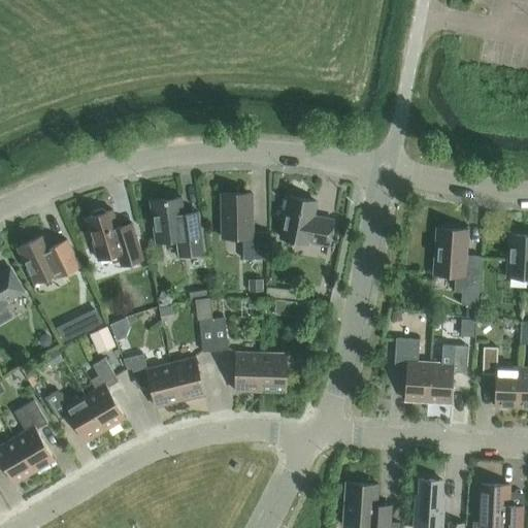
[(253,232),(252,193),(221,193),(222,237),(242,237),(243,259),(267,259),(267,232),(253,232)]
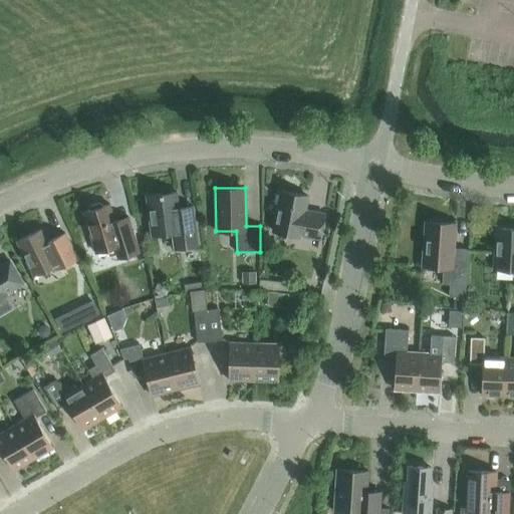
[(277,190),(274,207),(278,208),(273,231),(299,236),(299,235),(319,239),(324,214),(304,210),(307,196),(277,190)]
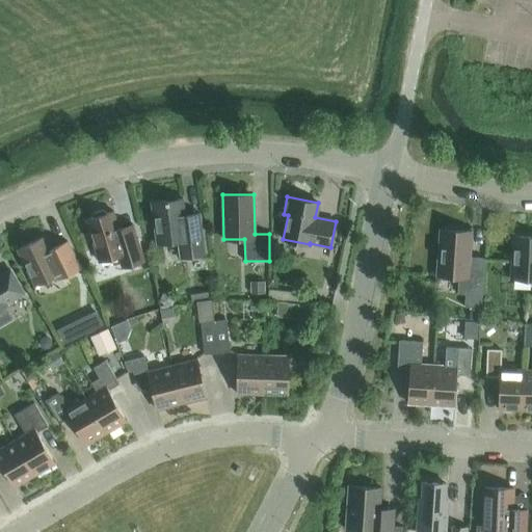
[(152,203),(157,243),(178,241),(181,257),(205,254),(201,223),(186,225),(183,198),(152,203)]
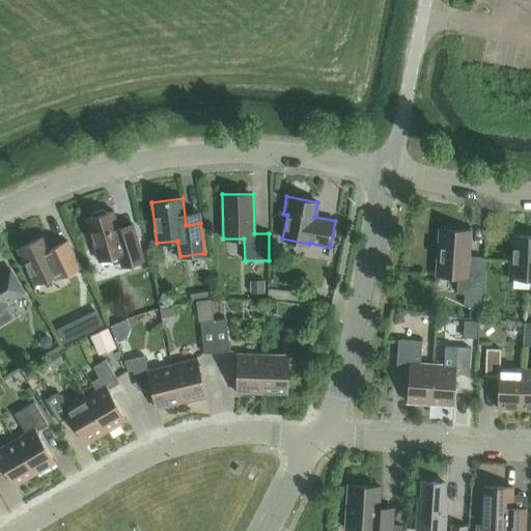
[(105,211),(103,210),(93,213),(92,215),(93,217),(85,220),(99,260),(117,255),(121,267),(143,259),(133,224),(118,228),(113,211),(105,214),(105,211)]
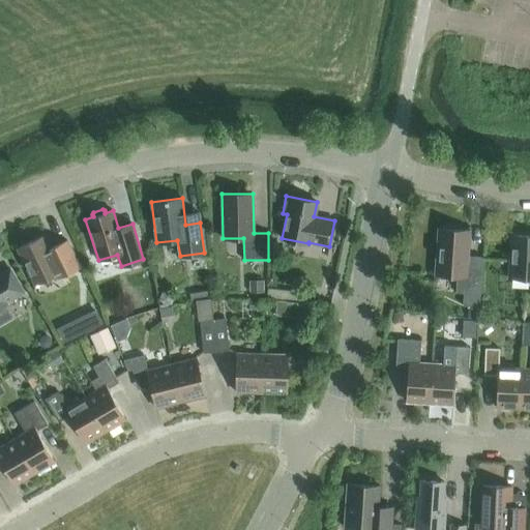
[(468,256),(470,230),(453,229),(454,226),(442,225),(441,228),(438,228),(435,274),(457,276),(455,292),(480,294),(482,257),(468,256)]
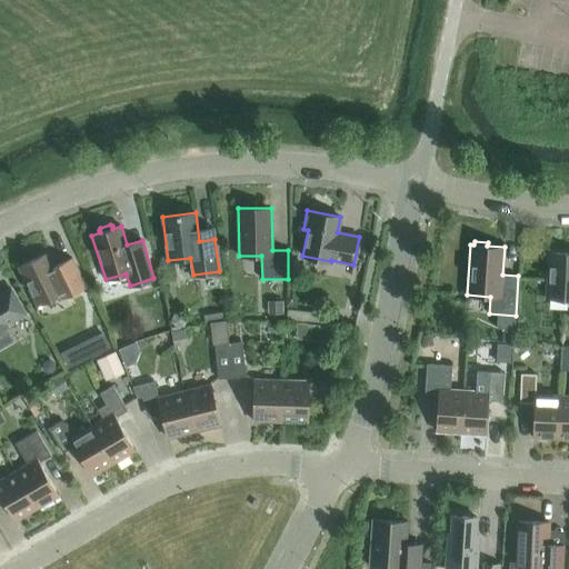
[(568,252),(549,252),(547,298),(568,298),(568,252)]
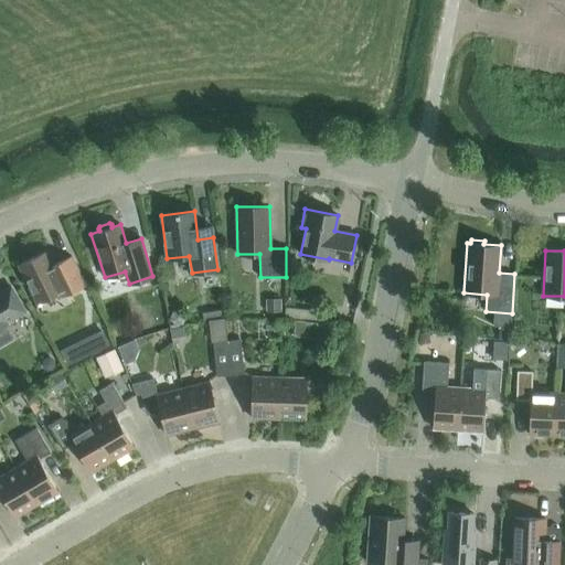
[(64,295),(85,284),(72,256),(52,265),(45,252),(19,265),(38,302),(62,290),(64,295)]
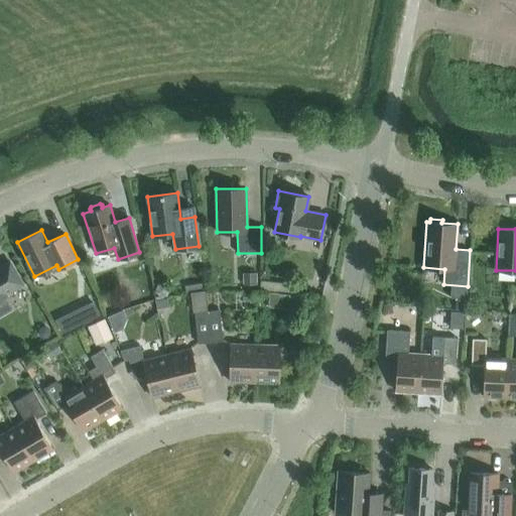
[(0,315),(12,309),(5,296),(6,295),(6,294),(23,284),(10,262),(0,267),(0,315)]
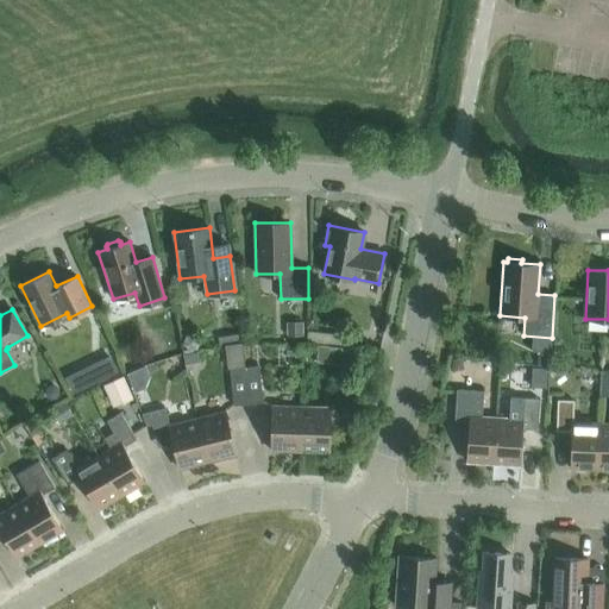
[(303,321),(286,321),(286,337),(303,336),(303,321)]
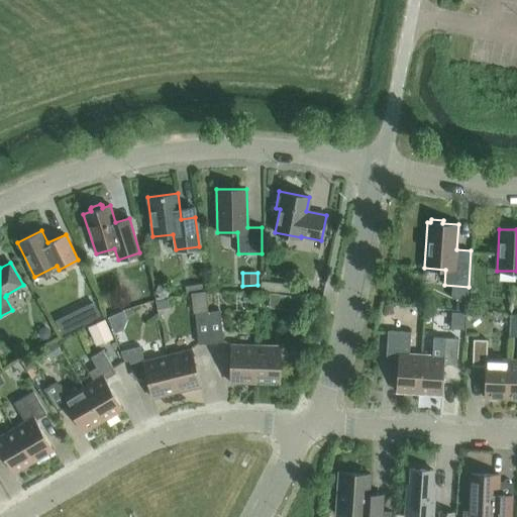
[(147,280),(131,284),(134,297),(151,293),(147,280)]
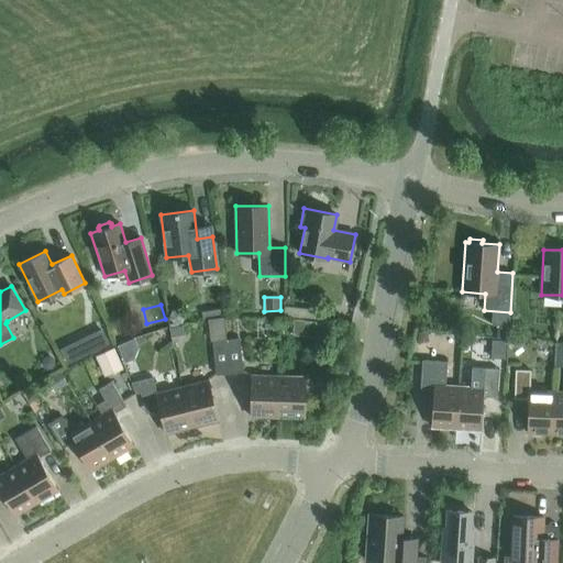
[(329,310),(285,306),(284,318),(295,319),(328,322),(329,310)]
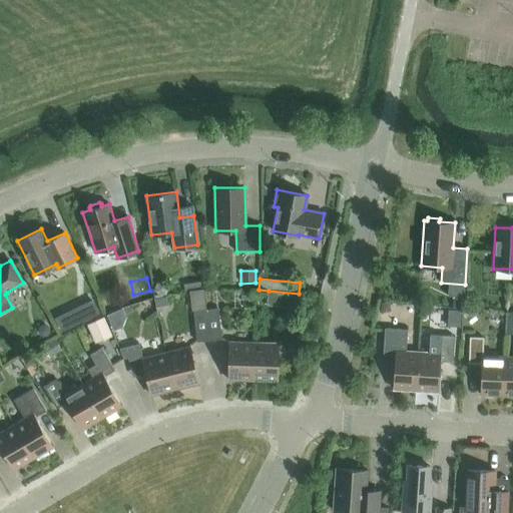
[(183,284),(184,292),(190,291),(202,290),(200,281),(183,284)]
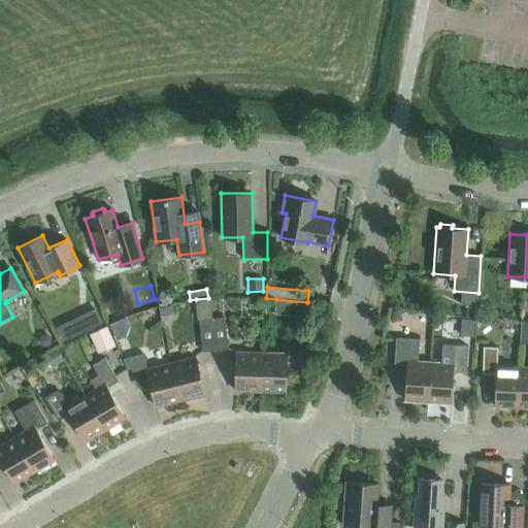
[(163,304),(170,303),(173,296),(168,291),(162,291),(159,298),(163,304)]
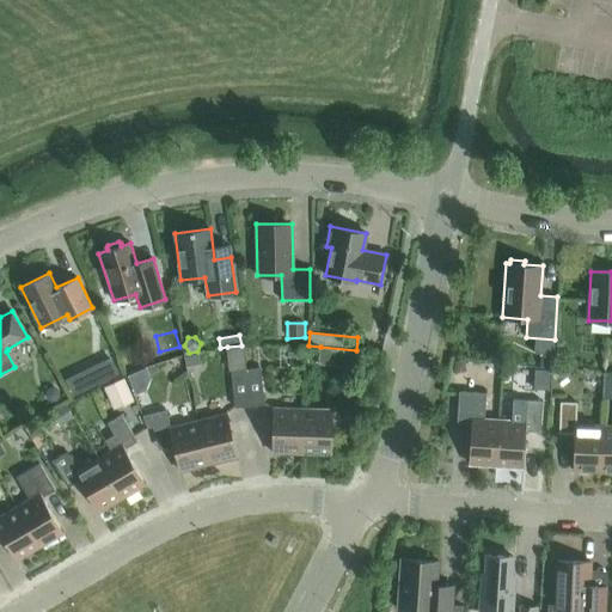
[(244,369),(242,346),(227,347),(231,371),(234,408),(250,407),(245,369),(244,369)]
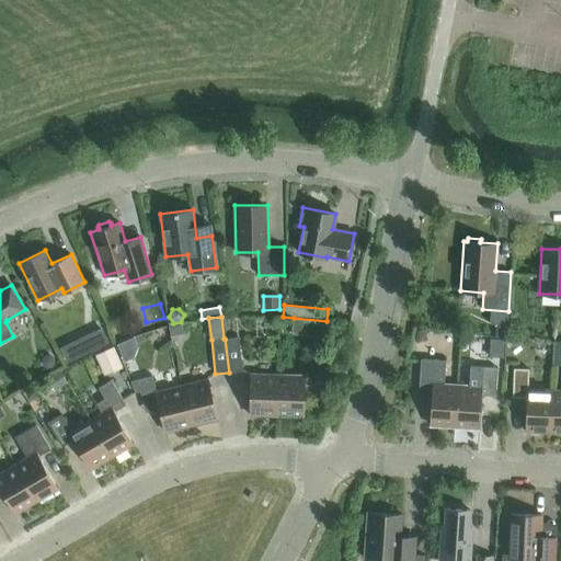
[(324,336),(327,321),(294,318),(292,333),(324,336)]
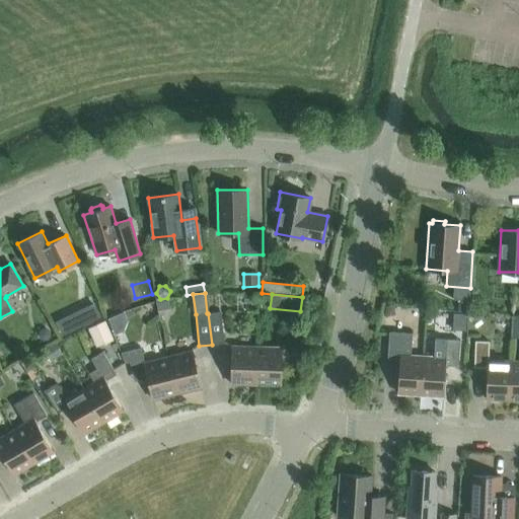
[(468,312),(469,300),(458,299),(458,311),(468,312)]
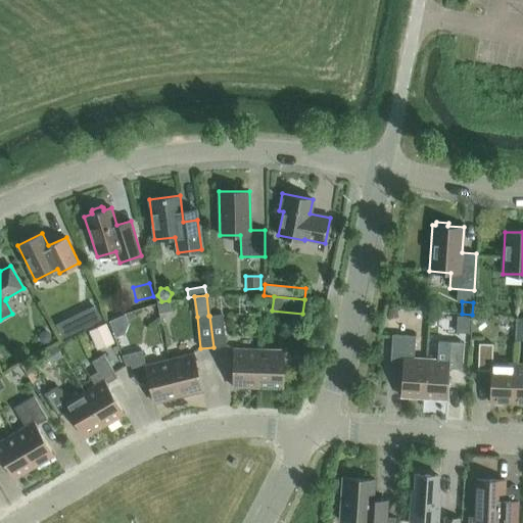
[(159,313),(171,311),(170,302),(157,304),(159,313)]
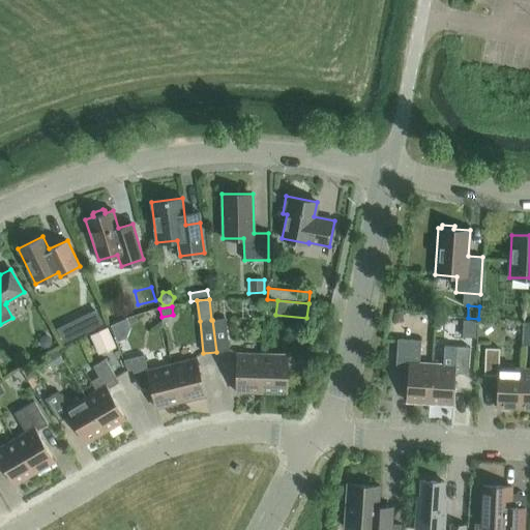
[(63,343),(102,324),(96,310),(56,328),(63,343)]
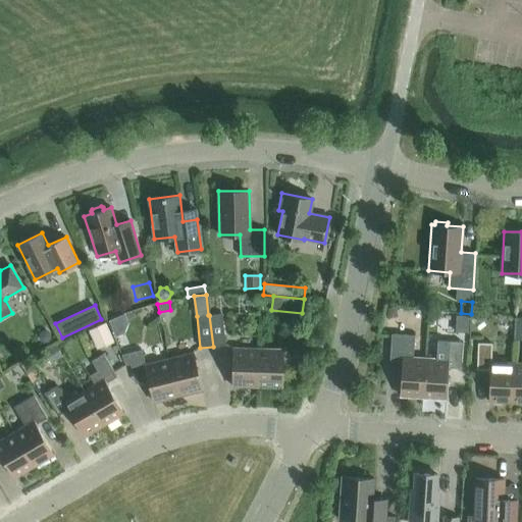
[(396,317),(397,308),(387,308),(387,317),(396,317)]
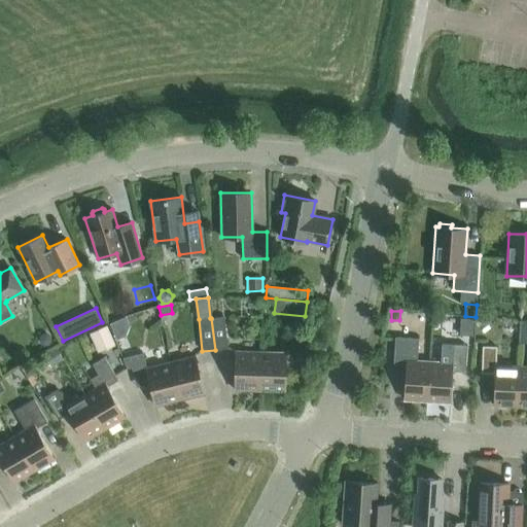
[(211,318),(215,350),(227,348),(224,316),(211,318)]
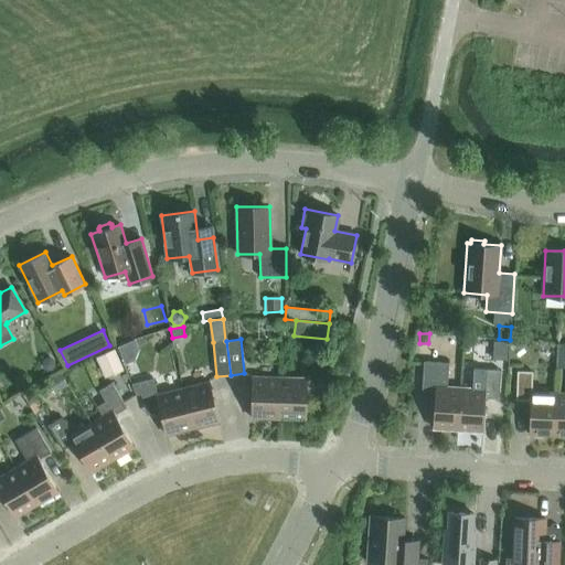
[(117,347),(125,364),(135,360),(139,350),(135,340),(117,347)]
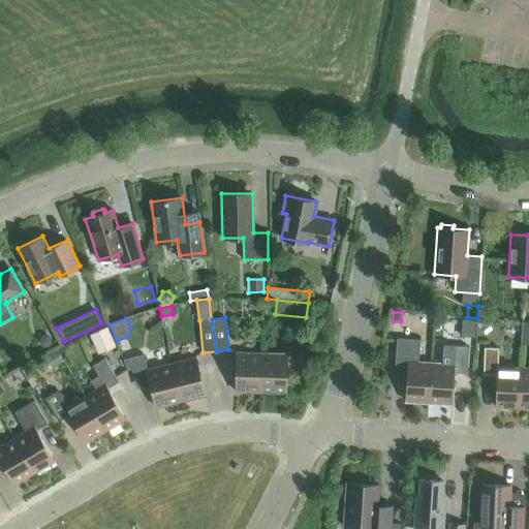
[(462,319),(461,336),(475,337),(476,320),(462,319)]
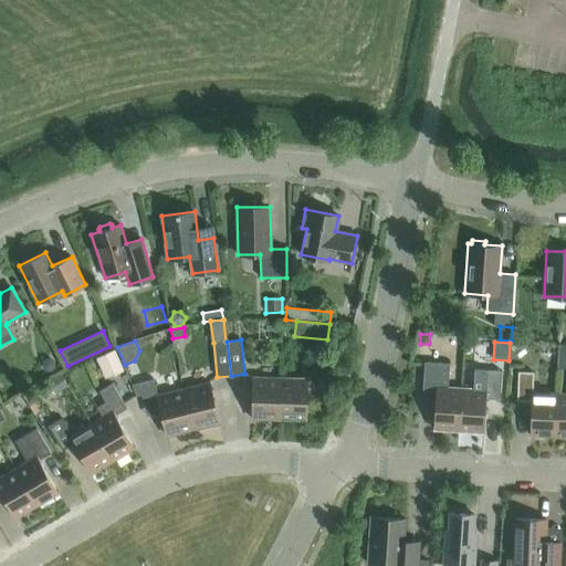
[(114,349),(101,355),(109,376),(123,370),(114,349)]
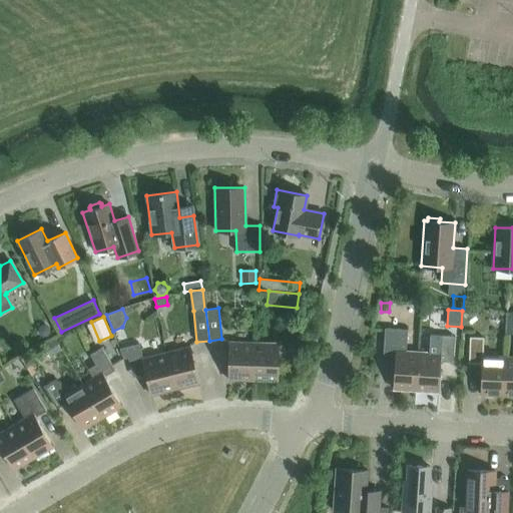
[(393,389),(416,391),(418,352),(406,351),(407,330),(385,328),(383,354),(395,355),(393,389)]
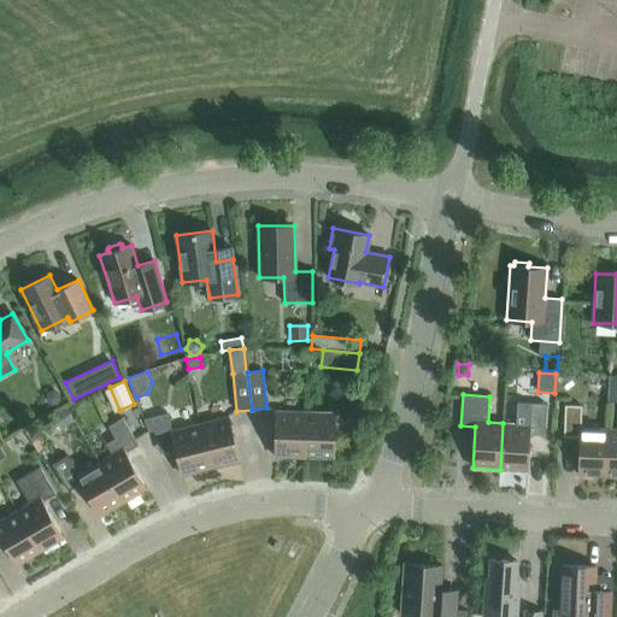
[(527,471),(529,435),(545,435),(547,404),(529,403),(528,424),(503,423),(500,470),(527,471)]
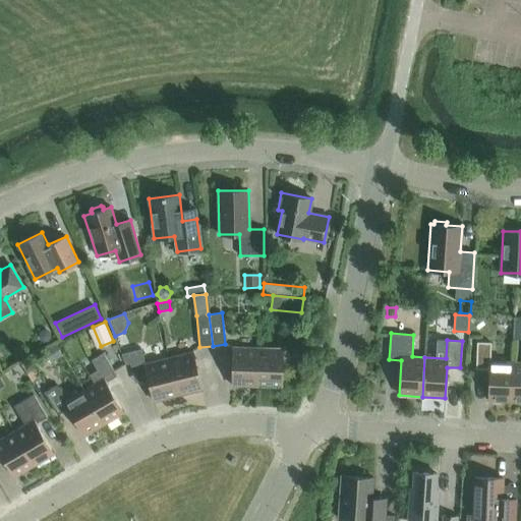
[(487,401),(511,402),(512,362),(490,361),(490,343),(477,342),(476,369),(488,369),(487,401)]
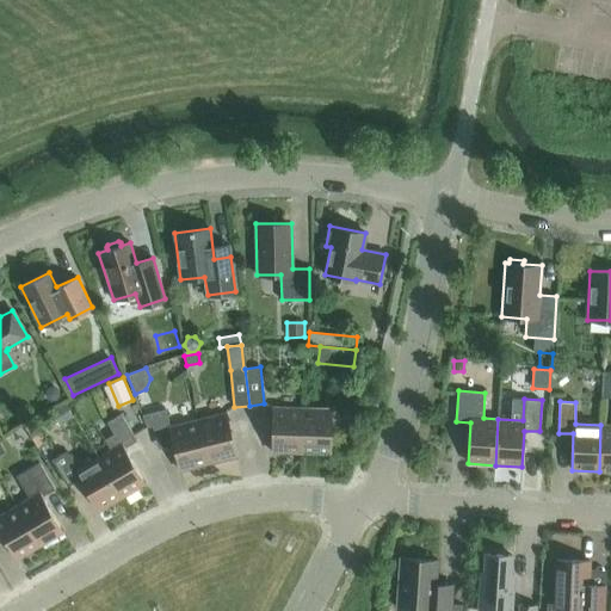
[(272,452),(301,454),(302,408),(273,407),(272,452)]
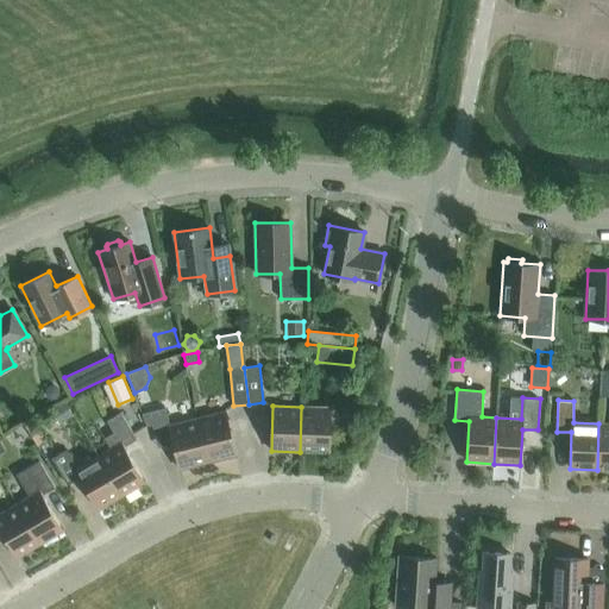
[(165,407),(149,412),(152,429),(169,425),(170,425),(165,407)]
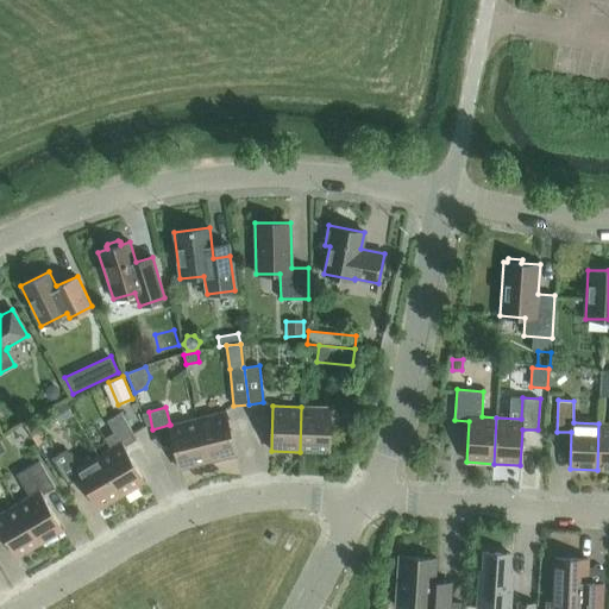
[(301,407),(300,452),(328,452),(330,407),(301,407)]
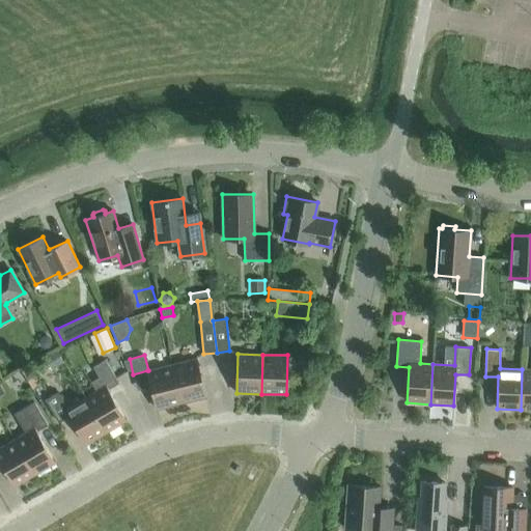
[(196,359),(172,365),(182,402),(205,397),(196,359)]
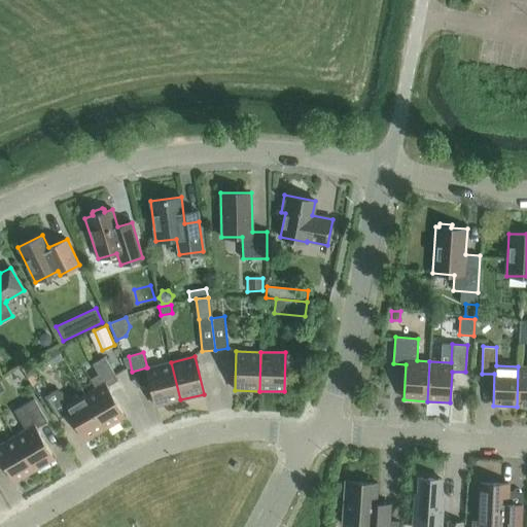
[(118,380),(104,357),(93,364),(98,375),(91,379),(96,388),(84,394),(105,429),(126,417),(107,386),(118,380)]
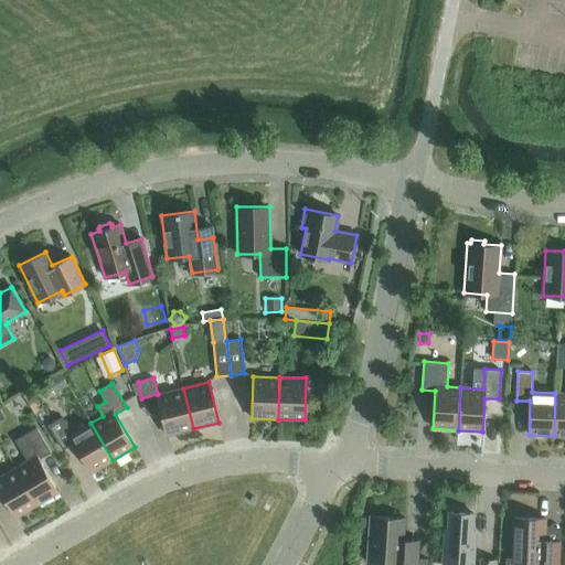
[(158,394),(157,394),(161,411),(167,435),(193,428),(183,388),(158,394)]
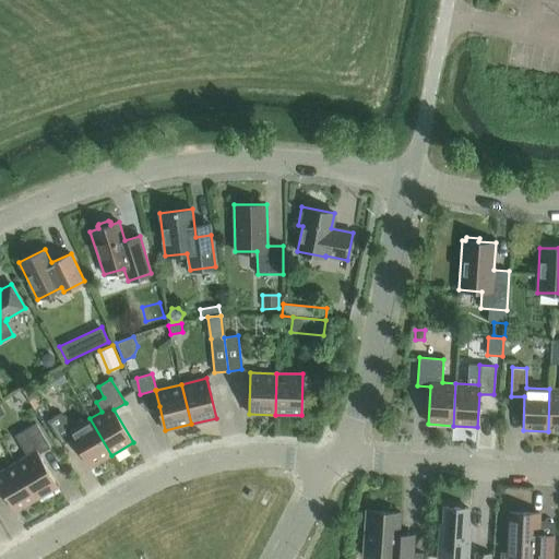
[(558,389),(549,389),(548,431),(558,430),(558,389)]
